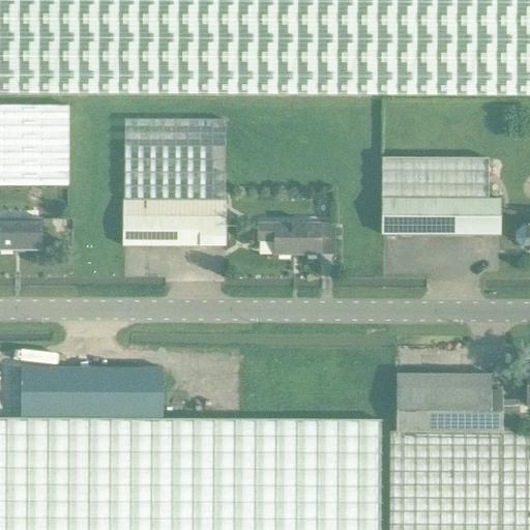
[(529,0),(0,0),(0,94),(529,96),(529,0)]
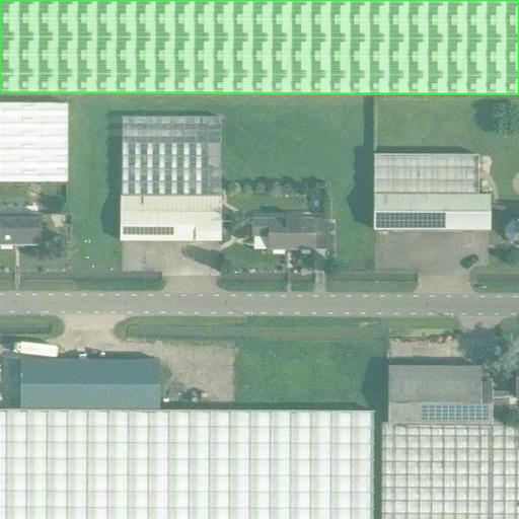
[(0,182),(67,183),(67,104),(0,103),(0,182)]
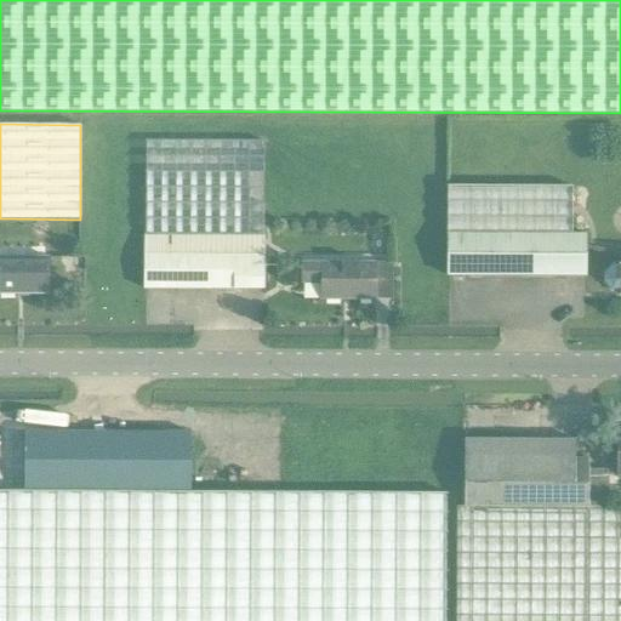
[(144,141),(146,233),(265,234),(265,140),(144,141)]
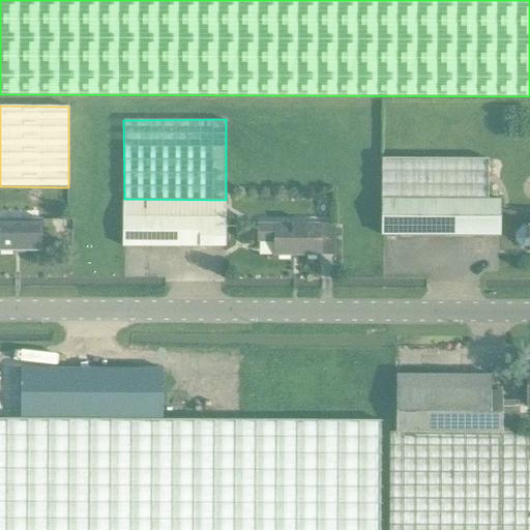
[(501,235),(501,200),(488,200),(488,159),(382,158),(382,200),(381,237),(489,237),(489,235),(501,235)]
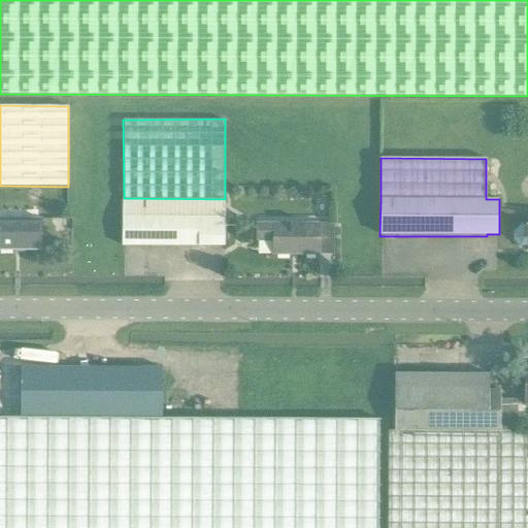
[(225,248),(225,199),(124,198),(123,248),(225,248)]
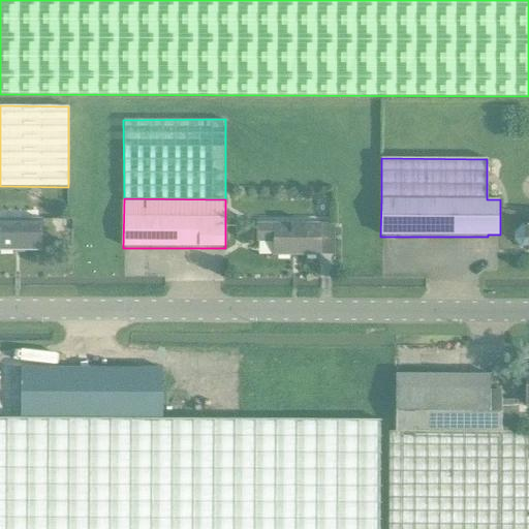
[(528,251),(528,250),(528,215),(528,216),(528,225),(522,225),(516,231),(515,240),(521,246),(528,247),(528,251)]
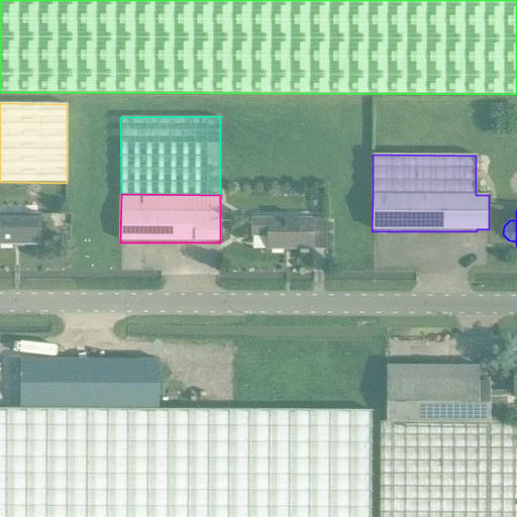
[(0,243),(41,243),(40,214),(0,214),(0,243)]
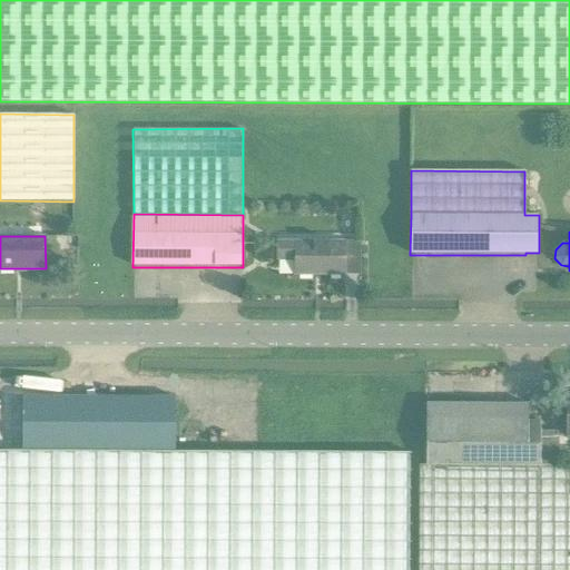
[(296,276),(344,276),(344,272),(361,272),(361,243),(297,242),(297,243),(278,243),(277,262),(296,262),(296,276)]
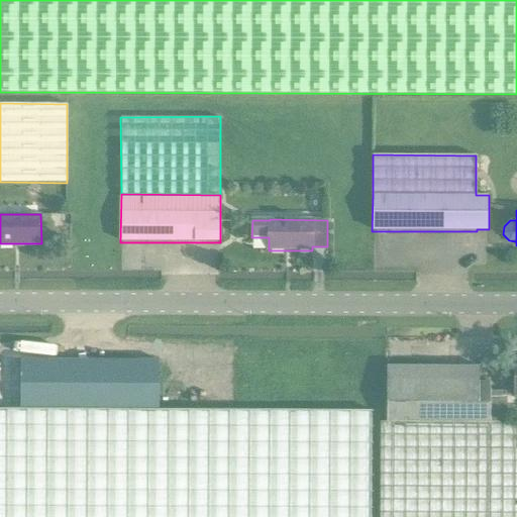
[(157,421),(157,410),(157,360),(19,360),(19,409),(19,420),(157,421)]
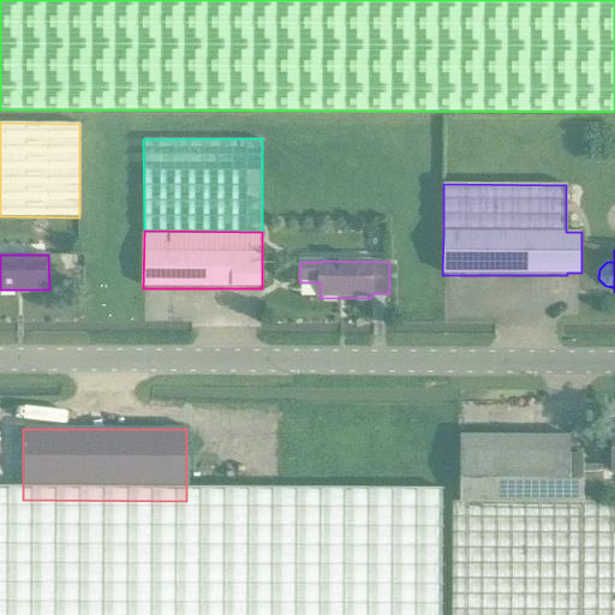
[(460,502),(602,503),(602,473),(583,472),(583,457),(569,457),(571,436),(460,435),(460,502)]
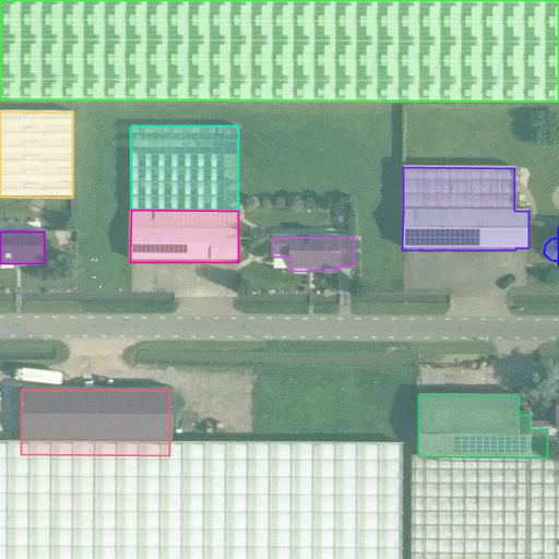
[(21,454),(21,442),(0,441),(0,558),(399,558),(400,444),(169,443),(169,455),(21,454)]
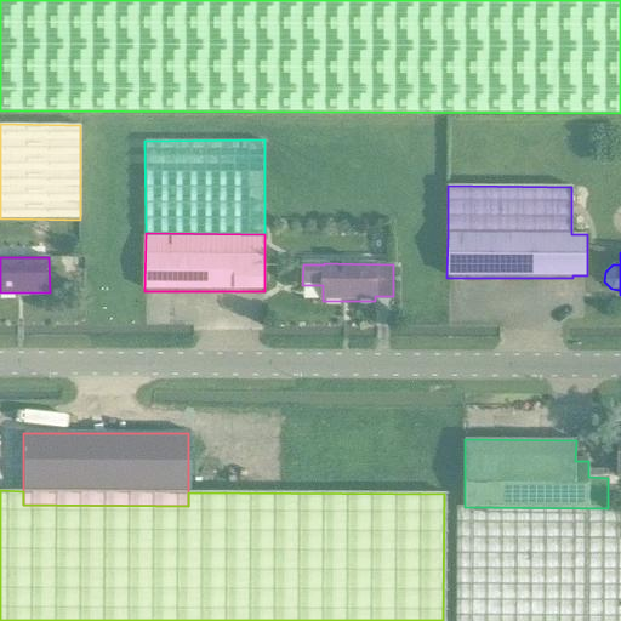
[(608,508),(465,507),(456,506),(455,620),(620,620),(620,508),(608,508)]
